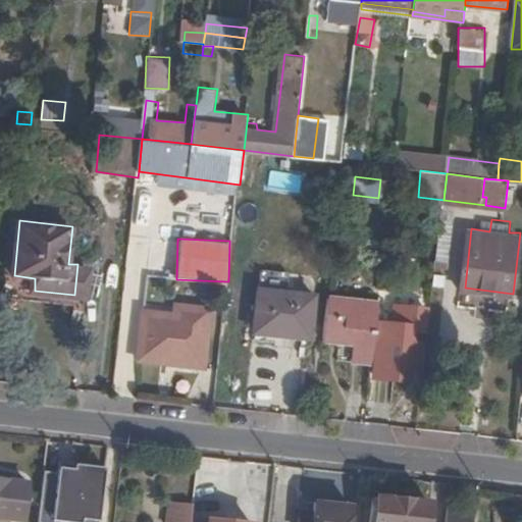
[(90,266),(77,264),(74,295),(88,297),(90,266)]
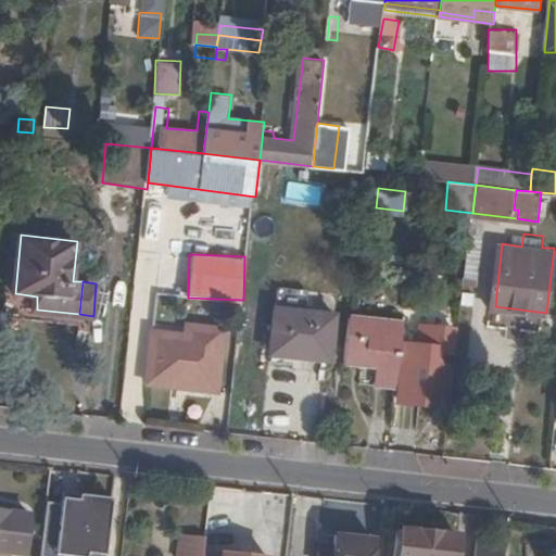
[(464,290),(463,301),(475,302),(476,292),(464,290)]
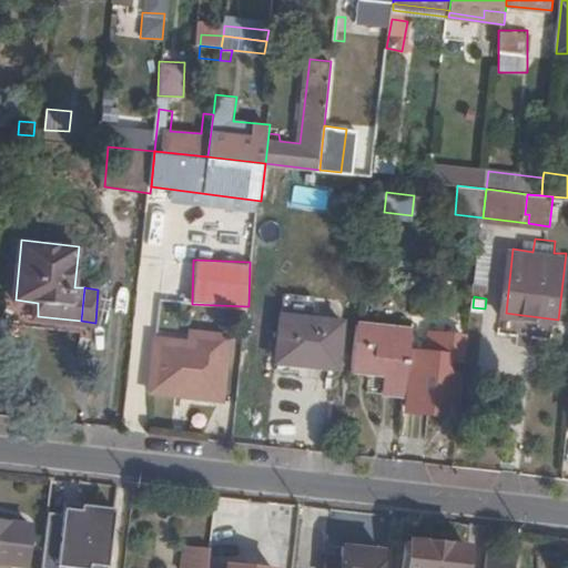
[(80,331),(81,321),(38,316),(38,303),(16,300),(7,298),(4,322),(80,331)]
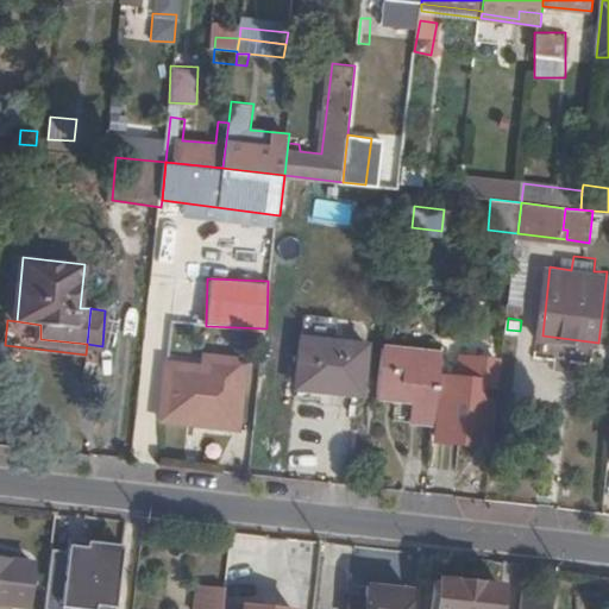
[(302,336),(297,376),(318,378),(316,389),(364,394),(369,344),(302,336)]
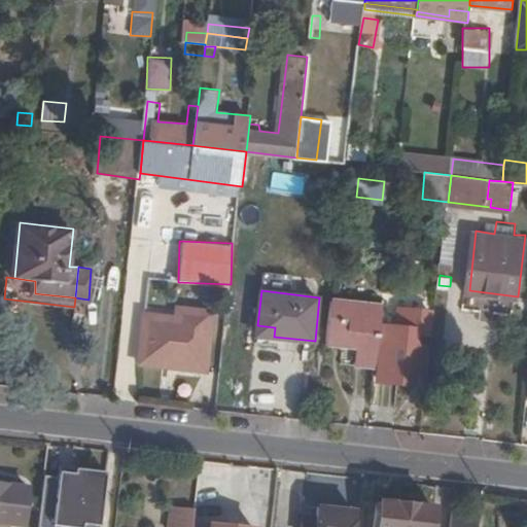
[(89,300),(75,297),(74,307),(88,308),(89,300)]
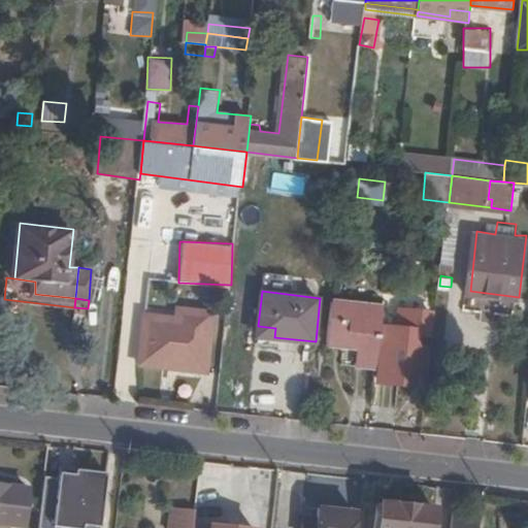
[(383,325),(385,305),(334,299),(329,342),(359,347),(358,363),(377,366),(383,325)]
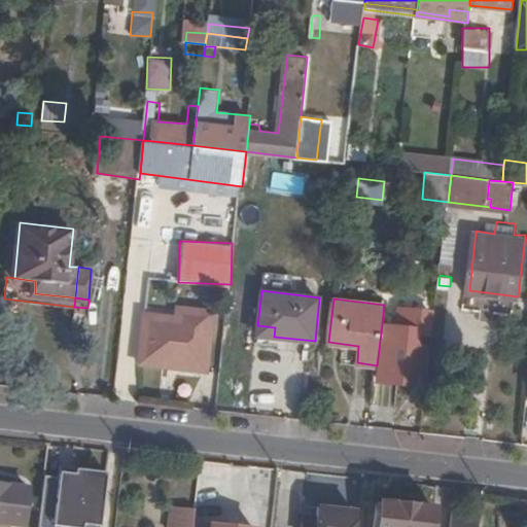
[(206,367),(213,310),(177,306),(176,317),(145,314),(140,360),(206,367)]
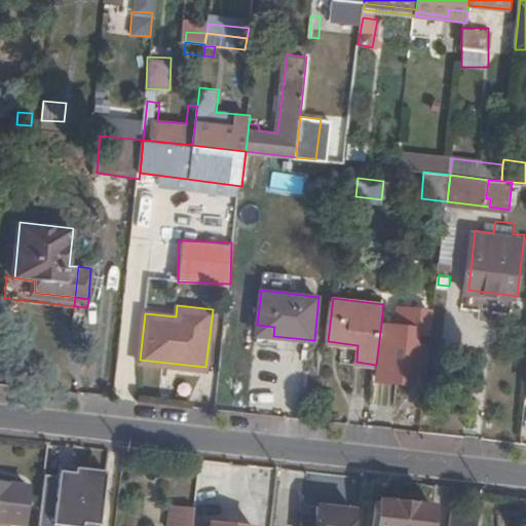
[(387,325),(381,376),(409,379),(409,371),(423,372),(425,344),(418,344),(420,329),(428,330),(429,310),(403,308),(401,326),(387,325)]
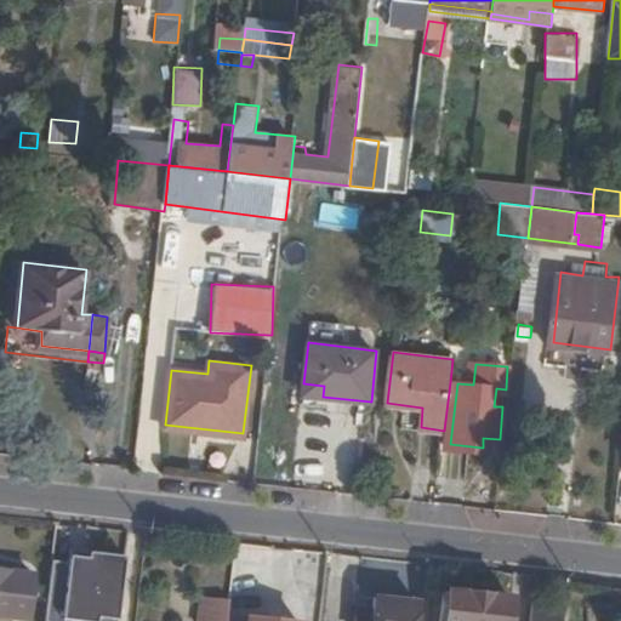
[(505,440),(513,368),(507,366),(506,389),(496,388),(494,406),(502,406),(500,439),(505,440)]
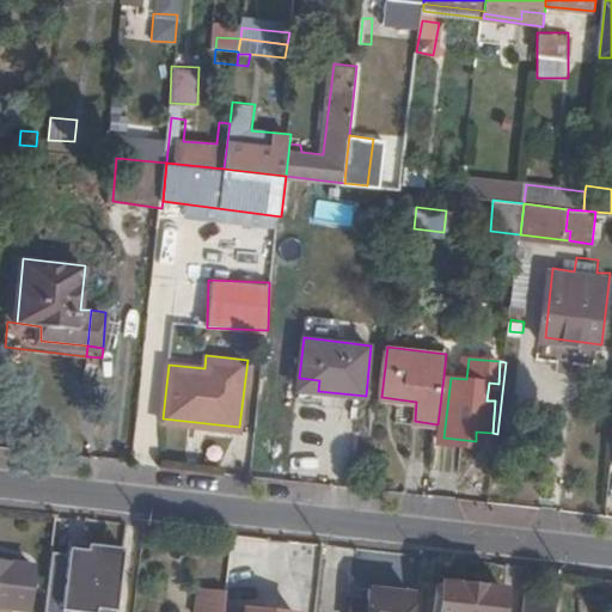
[(451,378),(444,377),(438,424),(436,436),(444,438),(451,378)]
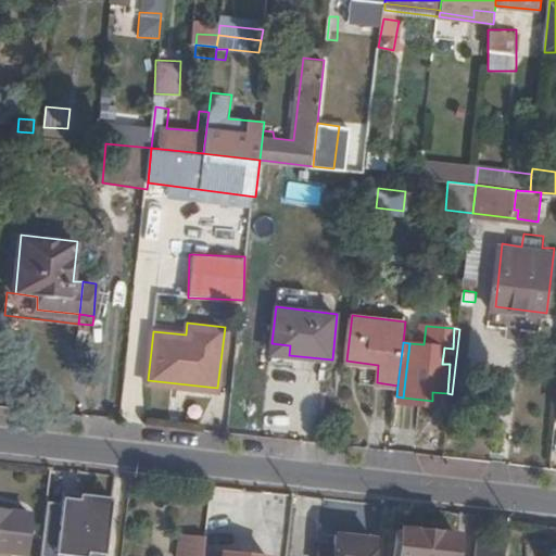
[(290,345),(272,343),(270,353),(289,355),(290,345)]
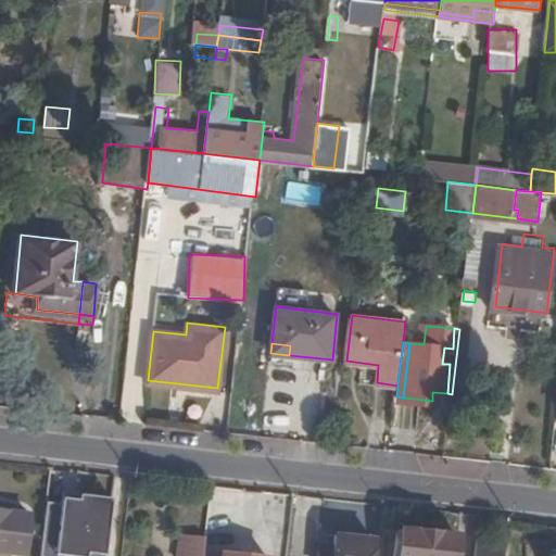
[(102,555),(113,500),(55,489),(43,555),(102,555)]
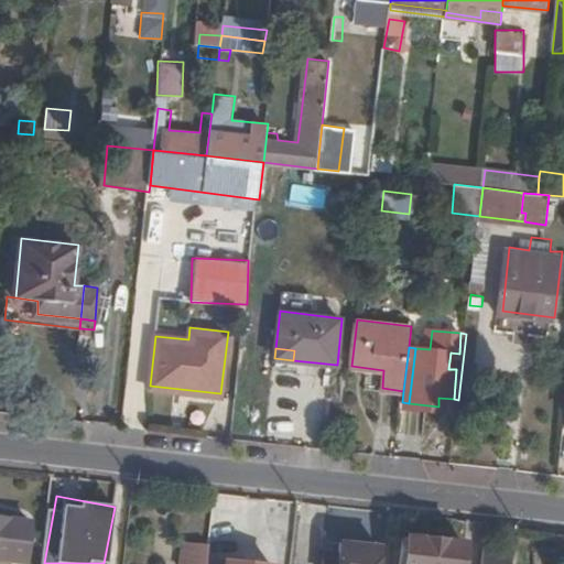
[(0,562),(18,563),(26,563),(31,524),(18,523),(18,518),(0,516),(0,562)]
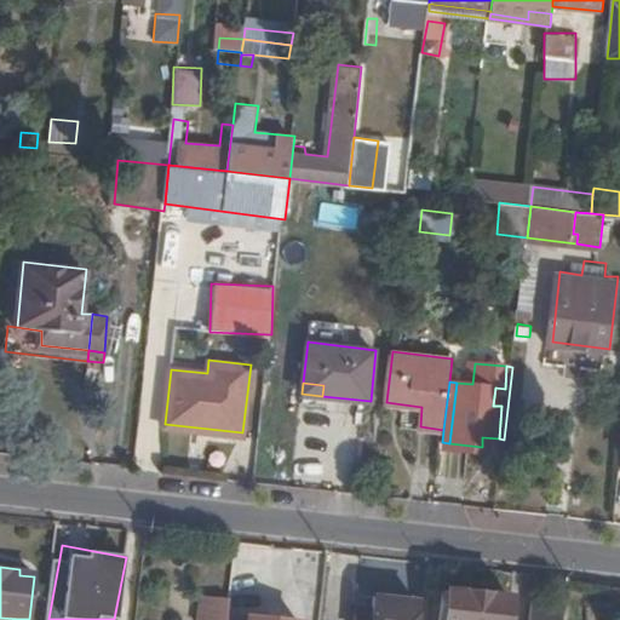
[(514,619),(516,603),(447,596),(443,619),(514,619)]
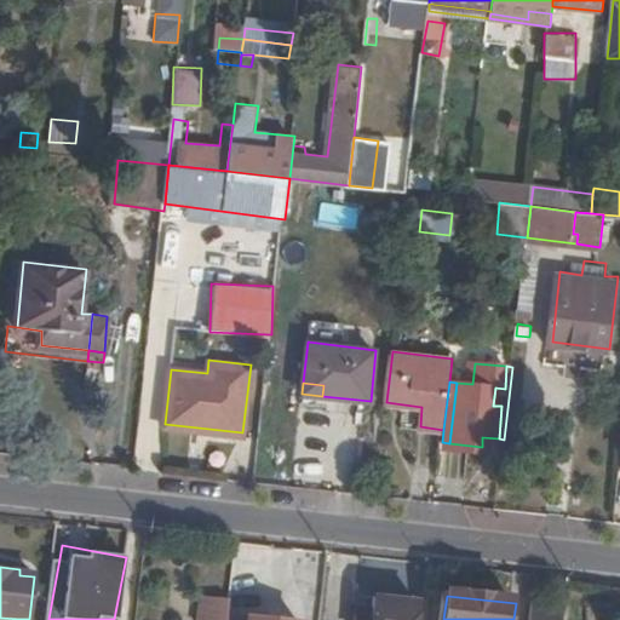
[(229,619),(231,602),(204,598),(201,619),(229,619)]
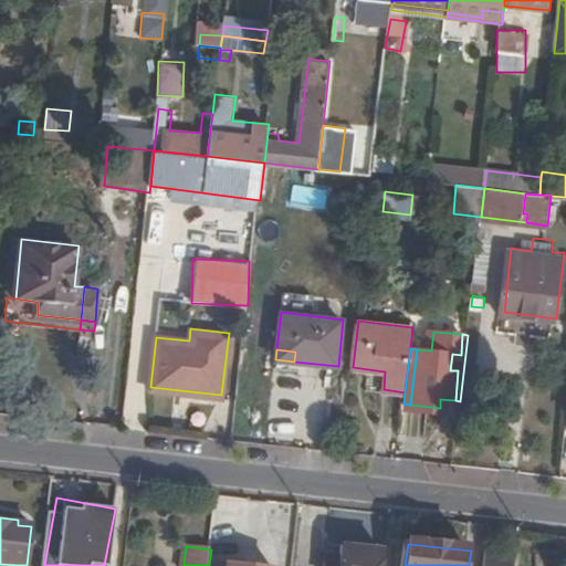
[(380,565),(383,554),(344,549),(343,562),(328,561),(327,565),(380,565)]
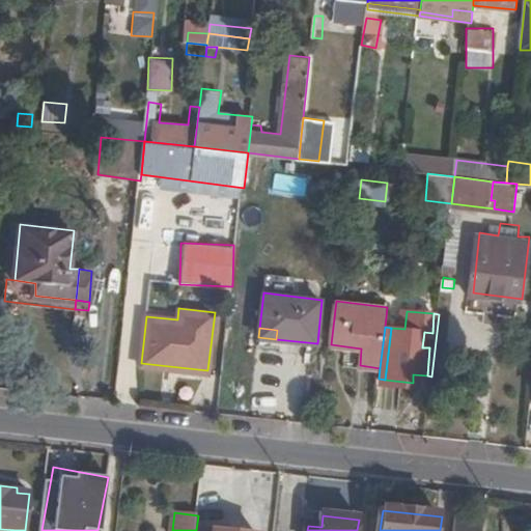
[(484,530),(485,521),(456,519),(455,530),(484,530)]
